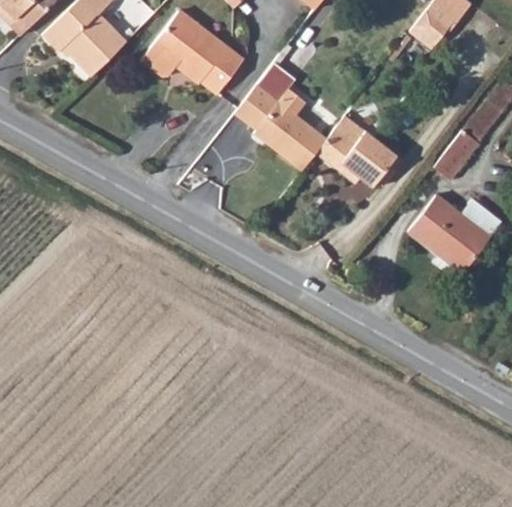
[(20,32),(51,0),(0,0),(0,1),(13,14),(11,23),(20,32)]
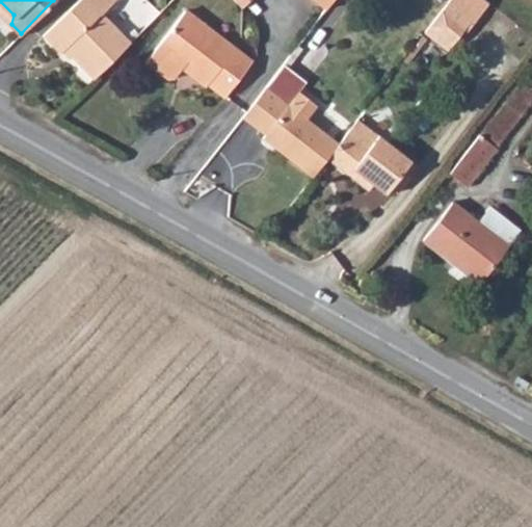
[(67,44),(95,72),(128,38),(101,9),(111,0),(76,0),(46,30),(61,47),(67,44)]
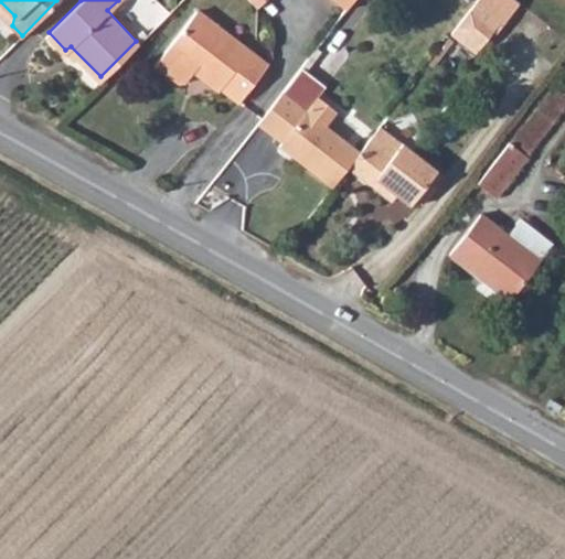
[(332,0),(345,10),(352,0),(332,0)]
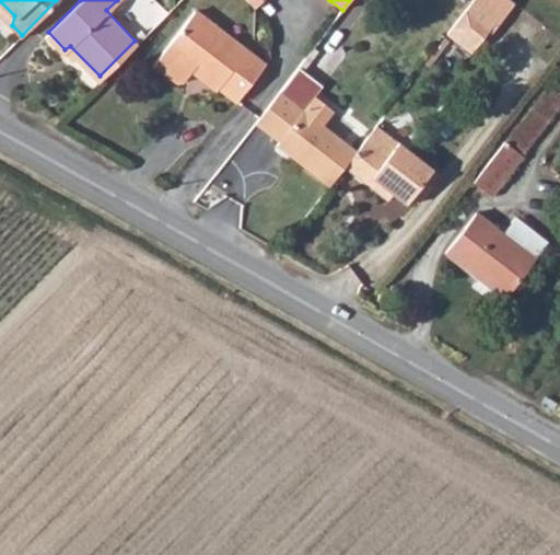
[(494,15),(474,0),(468,0),(446,29),(470,47),(494,15)]
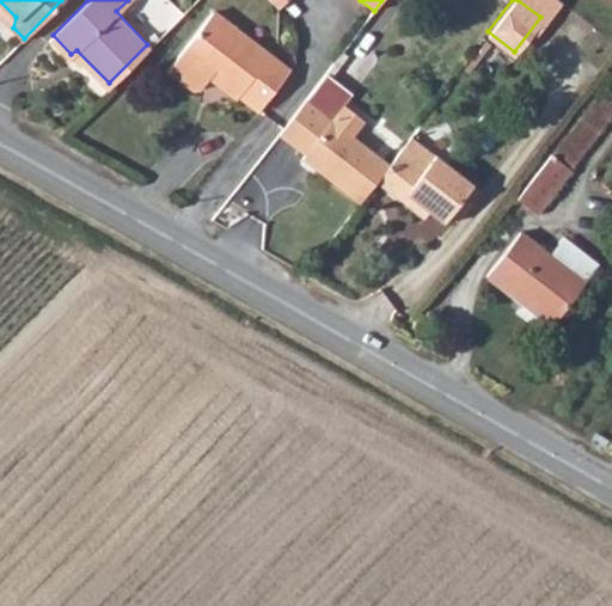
[(518,0),(540,17),(552,0),(518,0)]
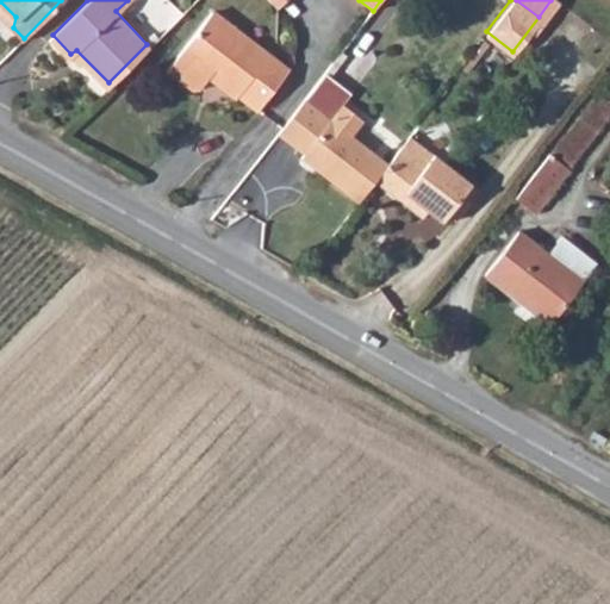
[(0,13),(13,27),(16,17),(0,1),(0,13)]
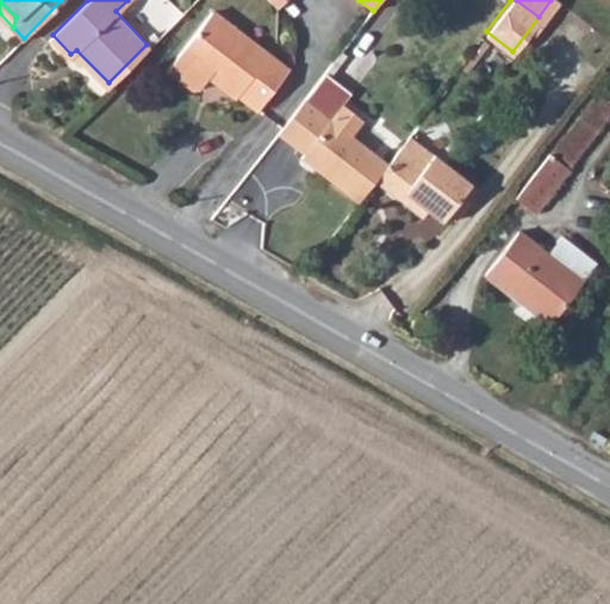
[(291,72),(219,10),(172,70),(195,92),(205,91),(216,78),(237,97),(242,93),(262,111),(291,72)]
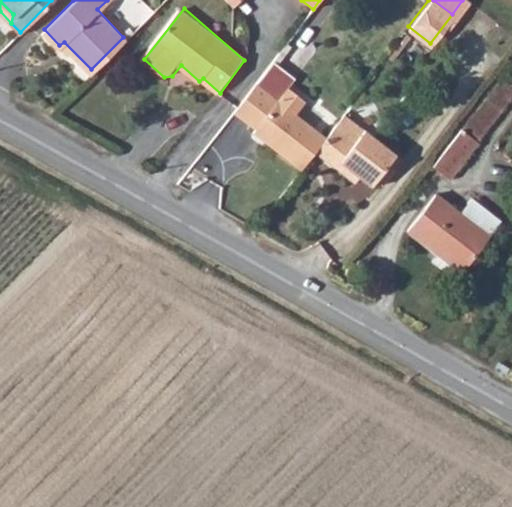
[(511,96),(511,62),(461,129),(478,142),(511,96)]
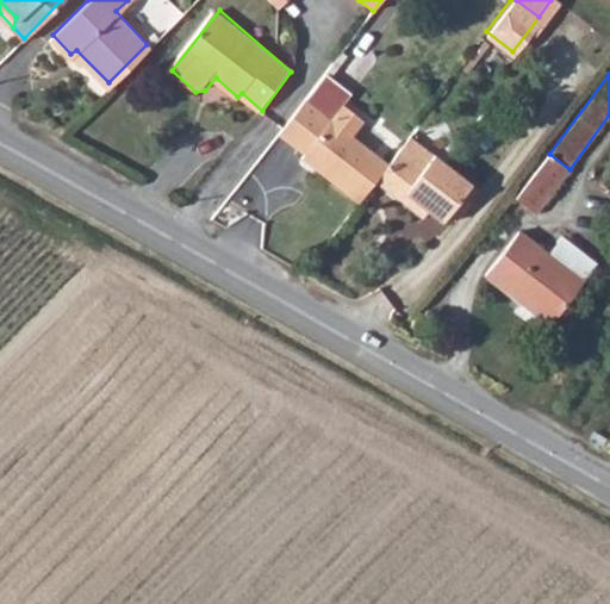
[(329,122),(305,101),(280,137),(302,155),(319,170),(317,173),(352,201),(372,176),(383,163),(347,135),(360,119),(342,105),(329,122)]
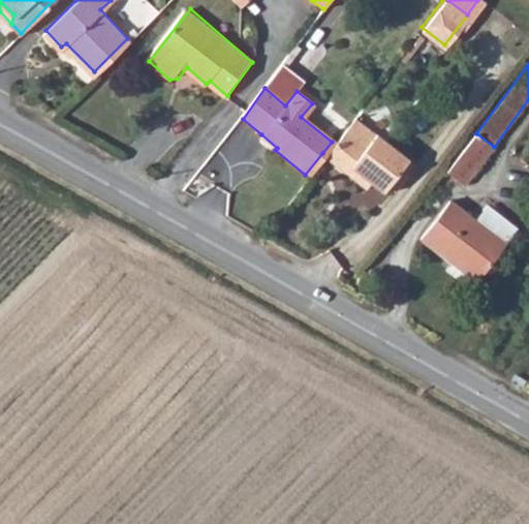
[(362,143),(370,130),(352,117),(343,127),(362,143)]
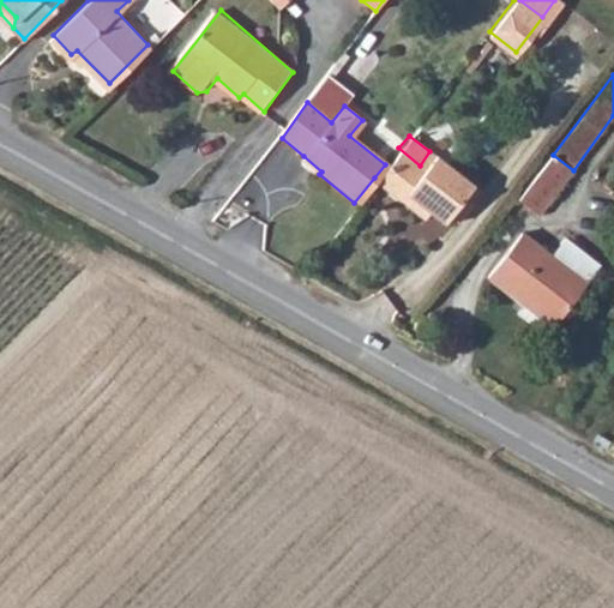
[(398,148),(385,164),(374,178),(397,197),(403,188),(415,199),(444,162),(429,151),(420,166),(398,148)]
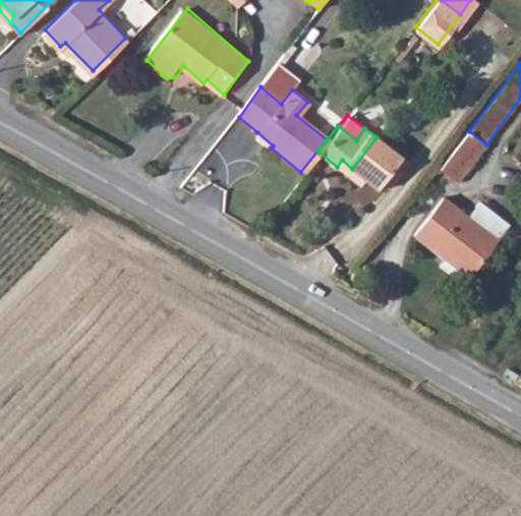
[(486,145),(469,131),(443,165),(460,178),(486,145)]
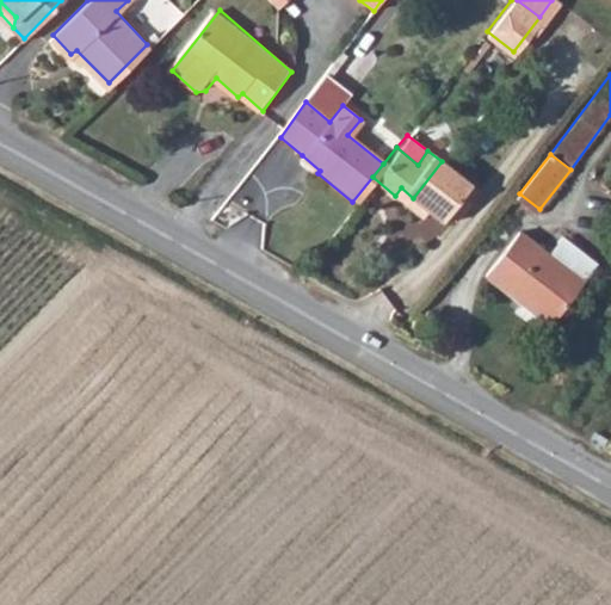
[(300,160),(318,173),(320,171),(302,155),(300,160)]
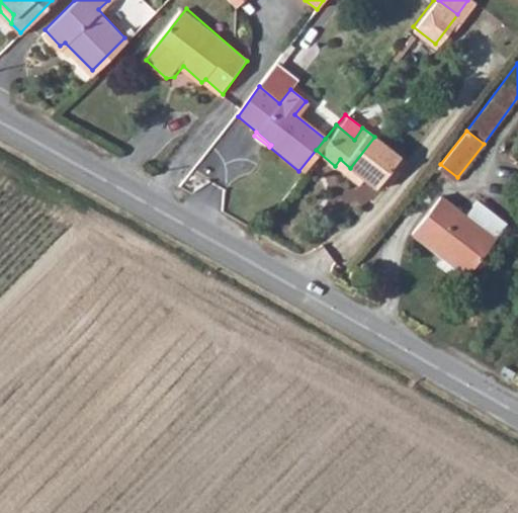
[(402,158),(374,137),(350,168),(359,174),(371,184),(376,177),(380,172),(386,177),(402,158)]
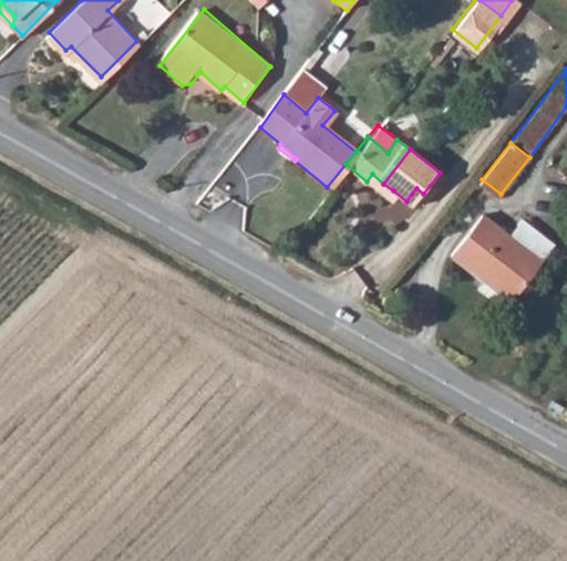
[(378,191),(383,184),(372,174),(367,182),(378,191)]
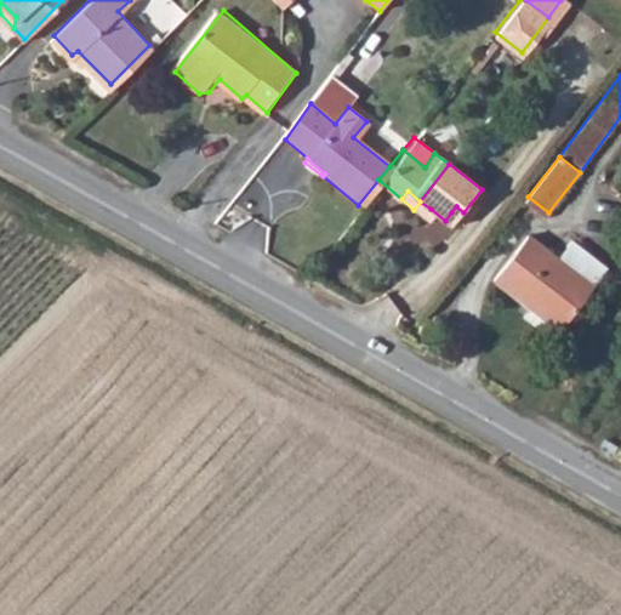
[(431,209),(420,201),(414,210),(423,217),(431,209)]
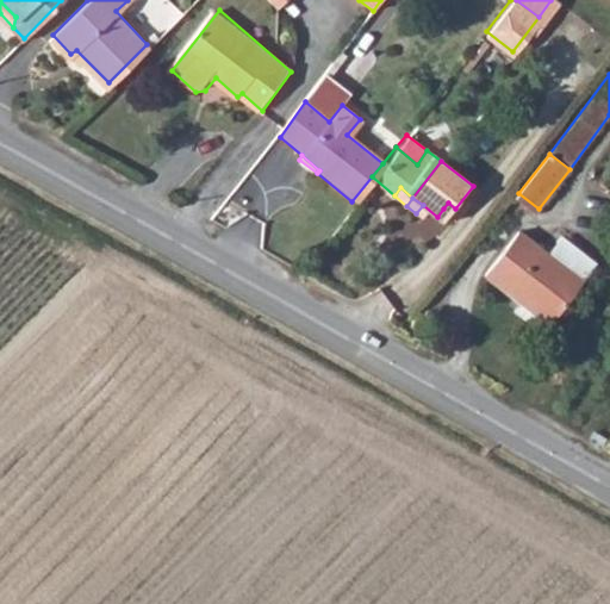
[(450,216),(455,209),(448,203),(443,209),(450,216)]
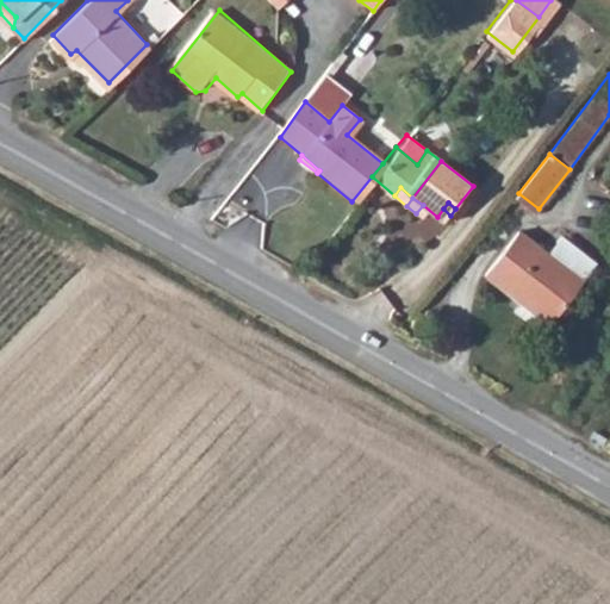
[(556,316),(598,260),(572,241),(559,259),(531,240),(500,284),(539,310),(541,305),(556,316)]
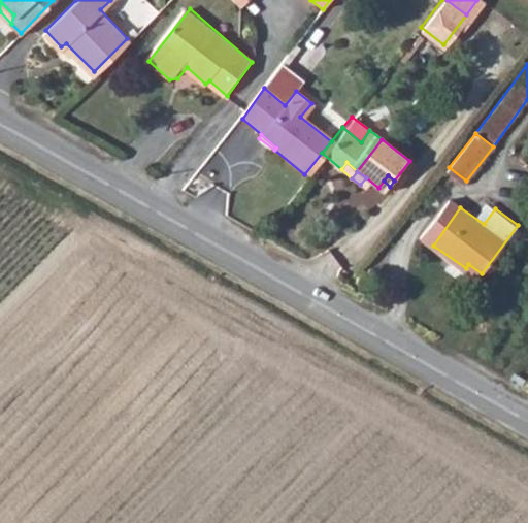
[(527,231),(518,225),(482,273),(492,281),(527,231)]
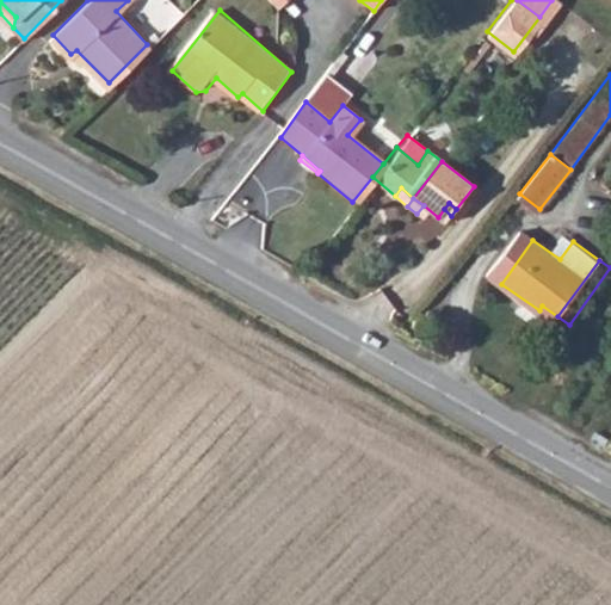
[(554,321),(557,316),(542,306),(539,310),(554,321)]
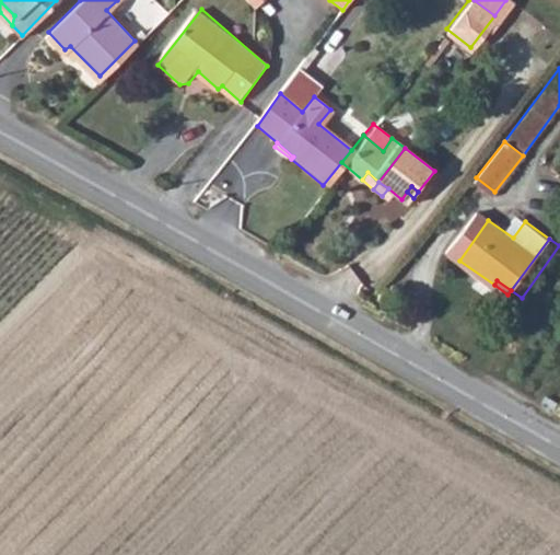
[(522,298),(511,290),(508,295),(518,302),(522,298)]
